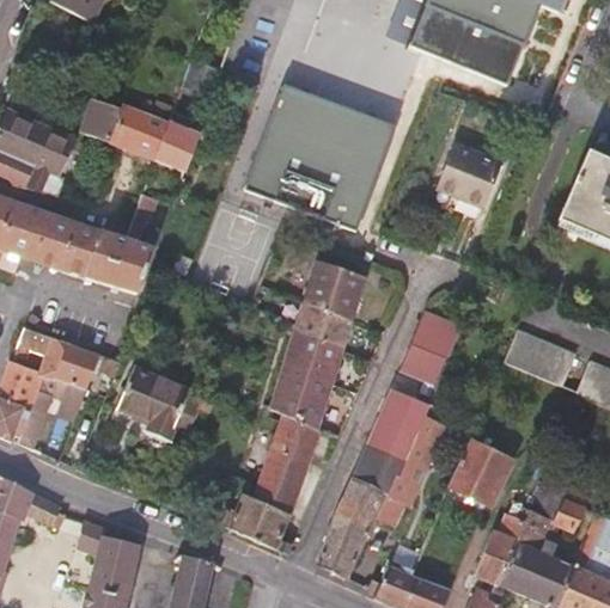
[(49,0),(95,23),(104,0),(49,0)]
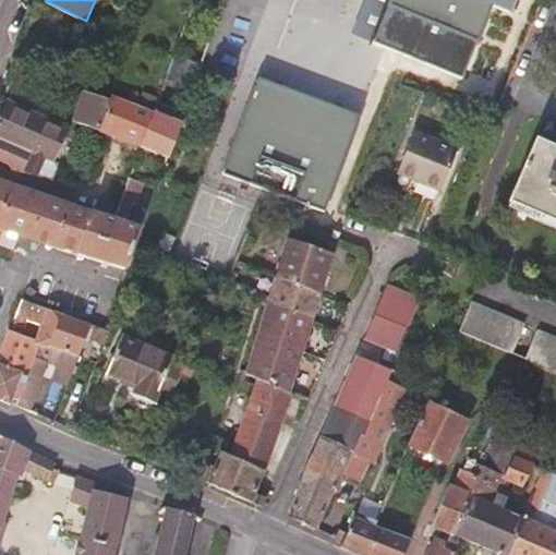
[(466,76),(494,3),(485,0),(393,0),(376,39),(466,76)]
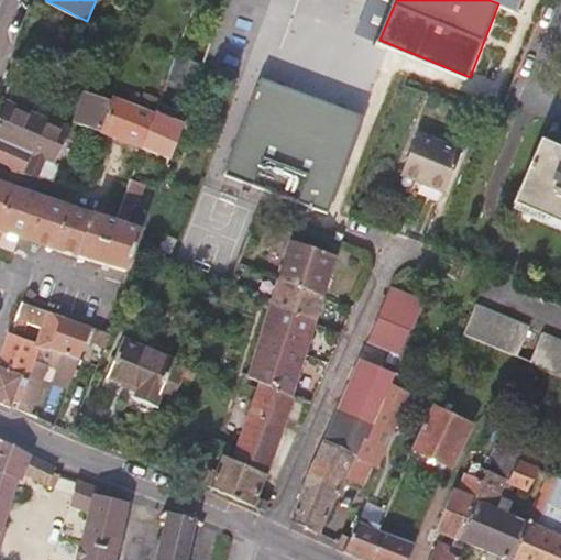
[(490,0),(498,3),(516,9),(519,0),(490,0)]
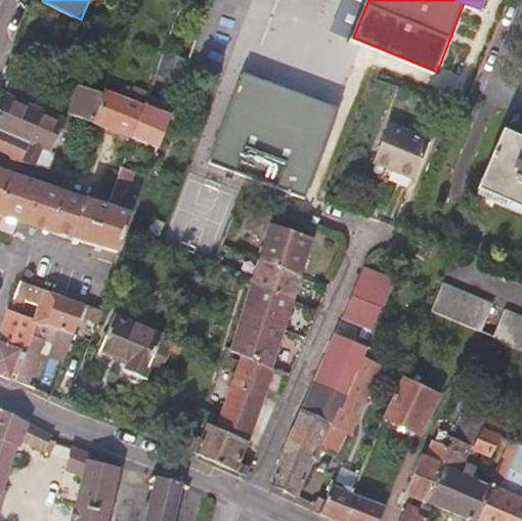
[(162,104),(147,99),(144,106),(133,138),(155,146),(183,68),(192,42),(185,40),(183,46),(178,44),(162,89),(167,91),(162,104)]
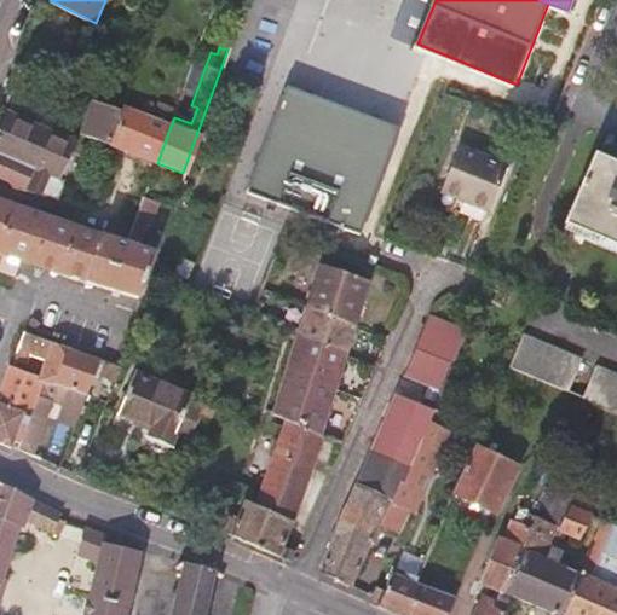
[(402,121),(289,80),(249,190),(363,230),(402,121)]
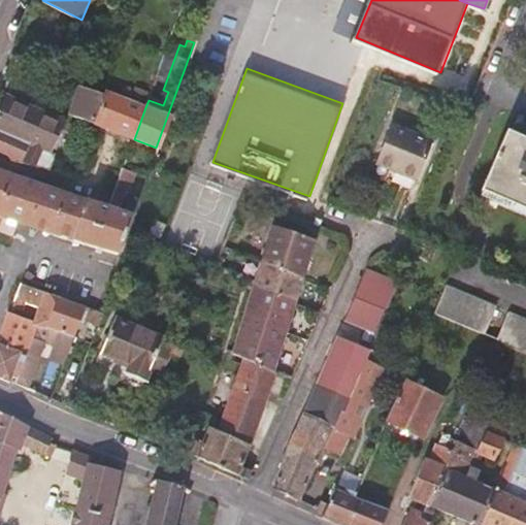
[(68,110),(89,120),(97,97),(76,88),(68,110)]
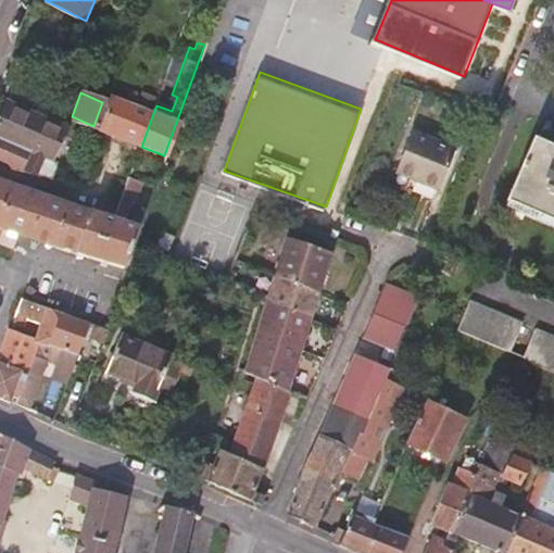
[(98,128),(141,147),(153,113),(111,93),(98,128)]
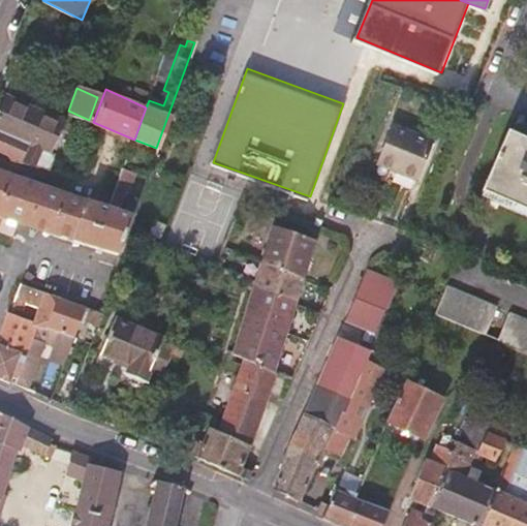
[(10,93),(0,115),(0,127),(30,142),(21,160),(40,167),(49,150),(51,151),(59,137),(71,144),(79,127),(67,122),(67,119),(10,93)]
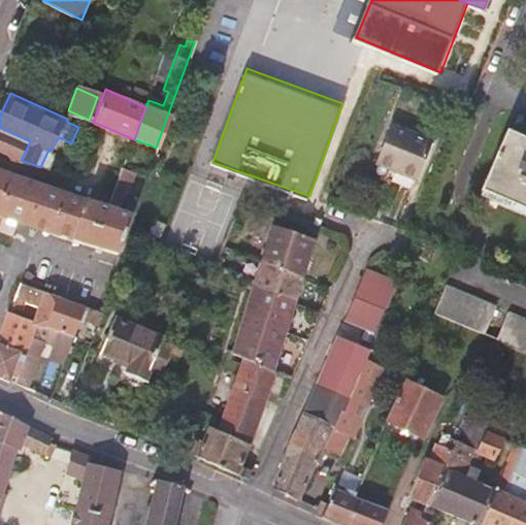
[(418,178),(433,141),(393,125),(377,163),(418,178)]
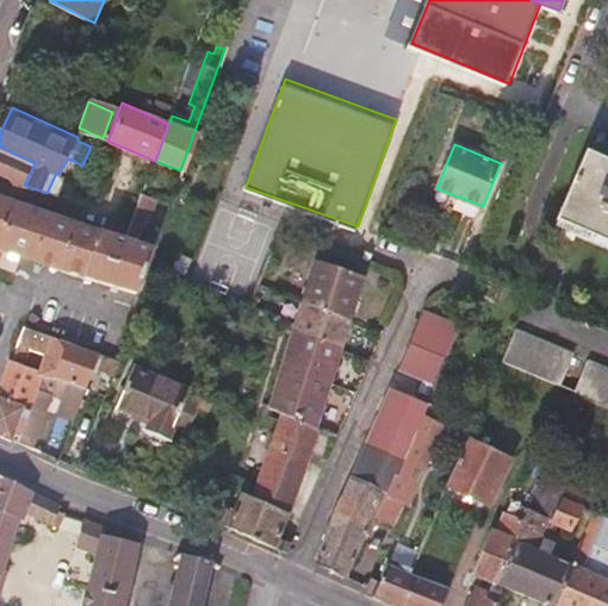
[(16,182),(24,185),(35,163),(0,147),(0,173),(13,180),(16,182)]
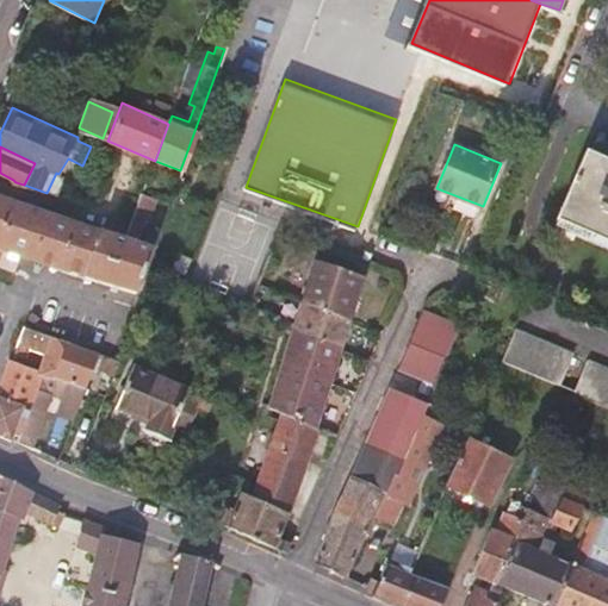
[(607,161),(585,151),(556,218),(607,241),(607,161)]
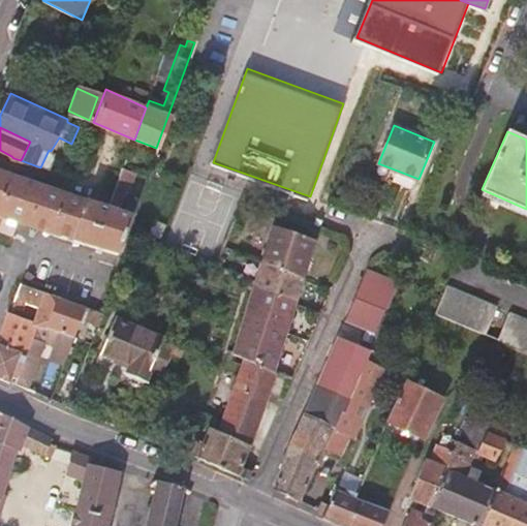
[(14,174),(0,168),(0,212),(0,213),(14,174)]
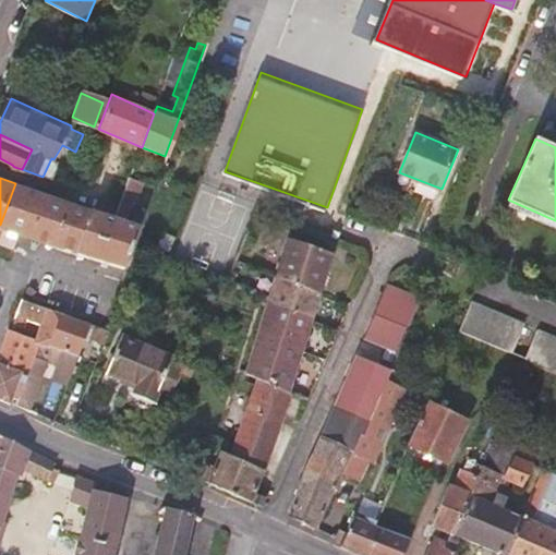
[(39,240),(123,269),(135,238),(139,227),(127,222),(142,182),(130,179),(116,217),(15,183),(0,225),(5,227),(15,231),(39,240)]
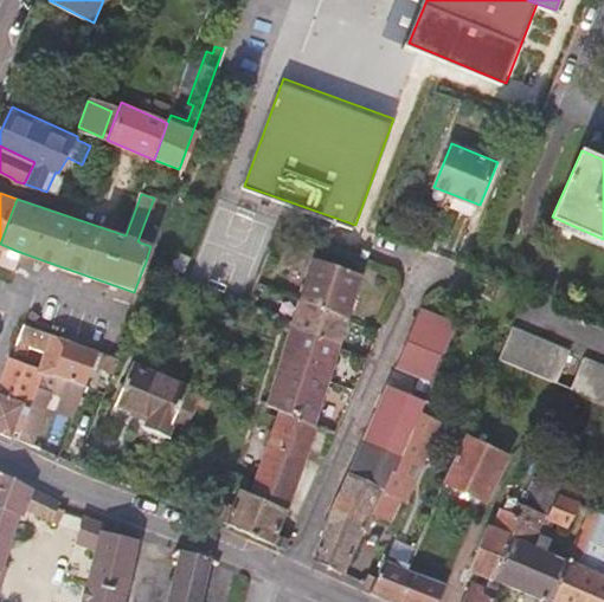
[(289,283),(287,292),(348,317),(361,272),(313,257),(304,286),(289,283)]
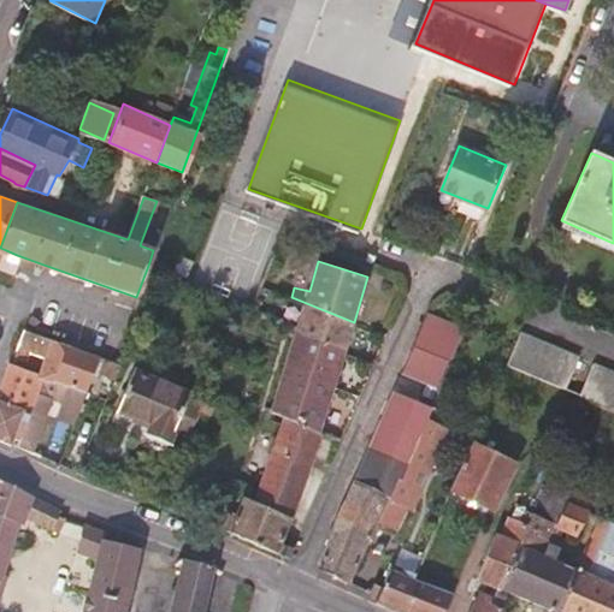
[(302,316),(301,325),(300,331),(346,350),(354,322),(291,297),(287,312),(302,316)]
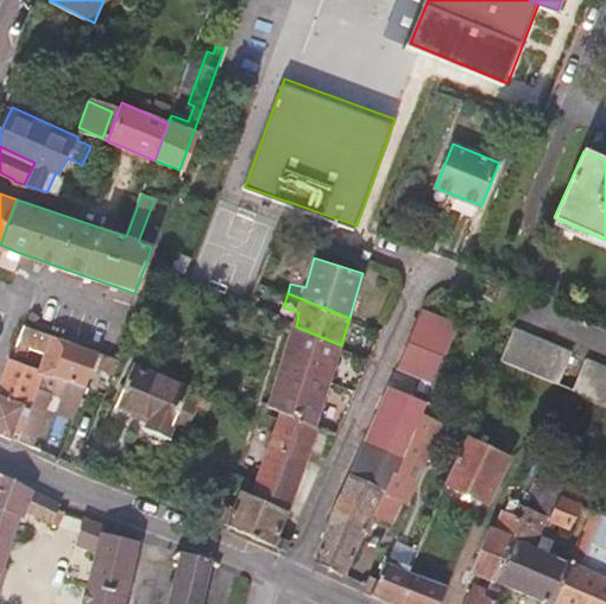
[(428,309),(414,343),(444,355),(461,320),(428,309)]
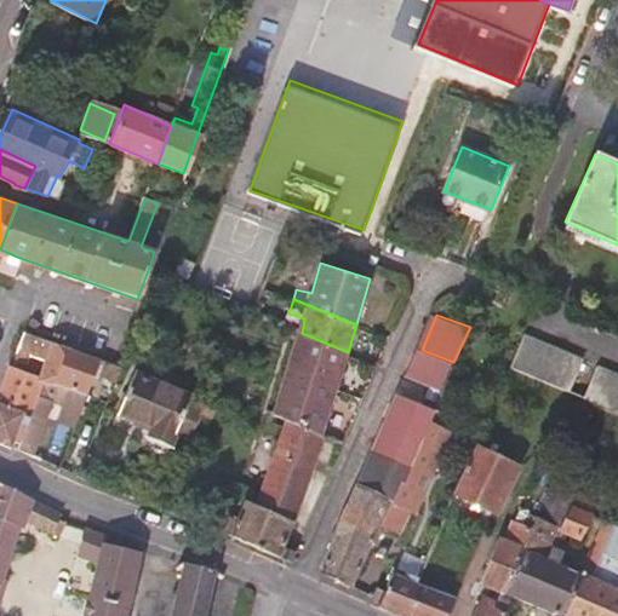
[(98,360),(26,332),(15,358),(30,363),(35,352),(47,357),(40,378),(45,380),(79,391),(86,393),(98,360)]
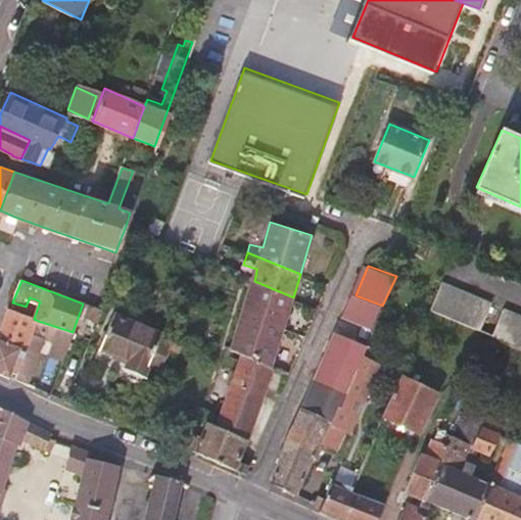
[(276,359),(293,297),(254,281),(236,347),(240,349),(276,359)]
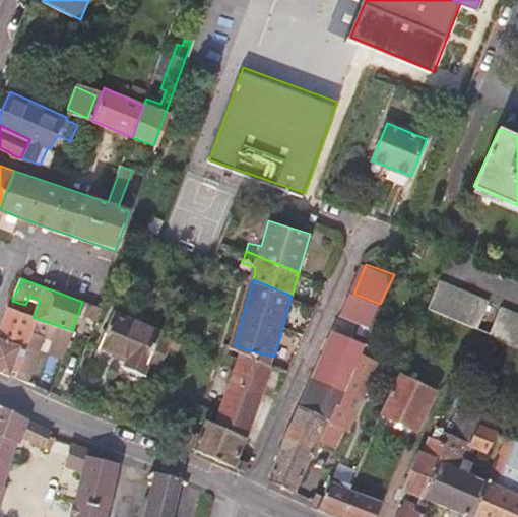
[(443,288),(437,286),(427,309),(434,312),(443,288)]
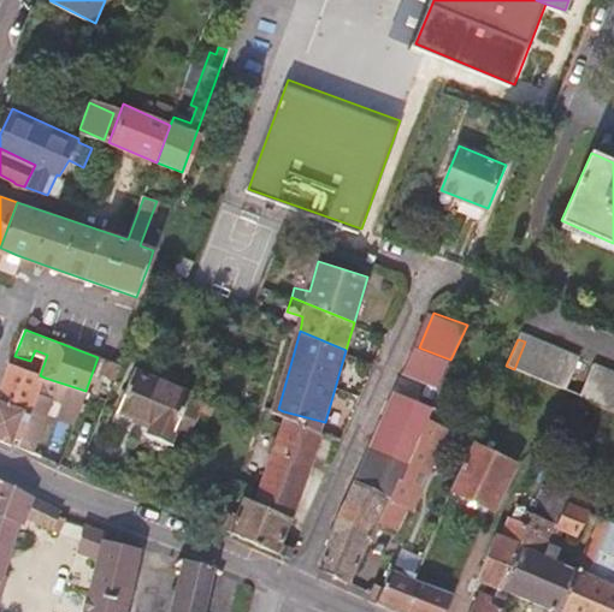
[(550,354),(525,342),(514,369),(538,380),(550,354)]
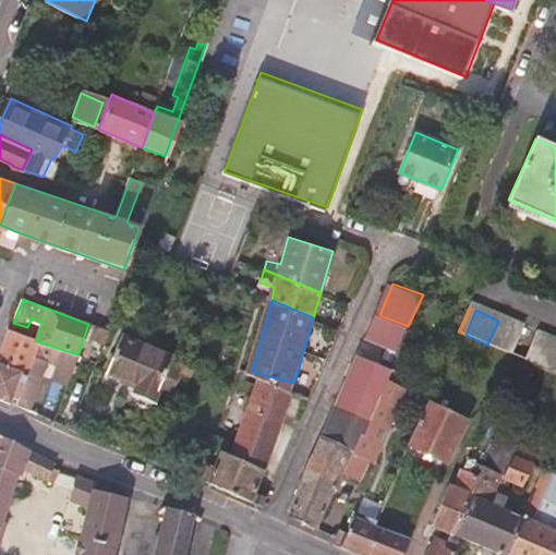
[(521,332),(498,321),(487,345),(509,354),(521,332)]
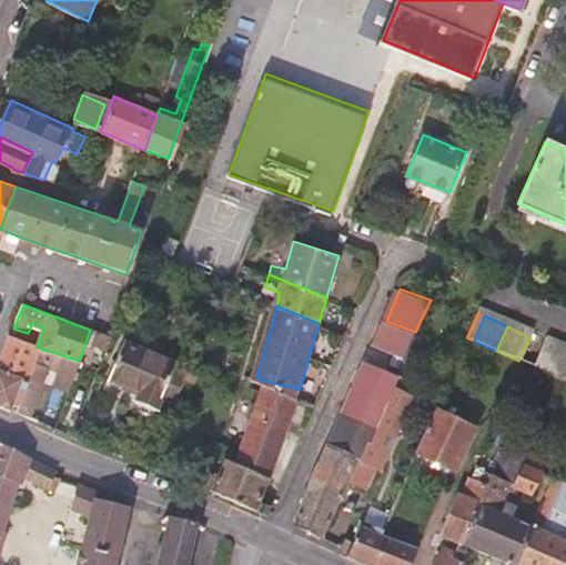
[(147,335),(142,346),(161,355),(165,343),(147,335)]
